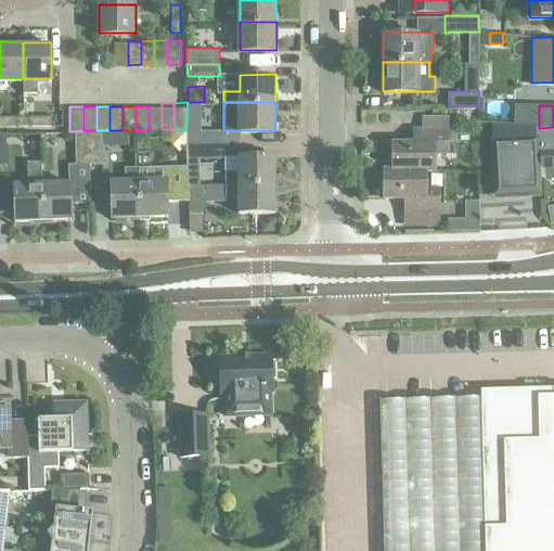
[(149,129),(149,130),(162,130),(162,129),(162,106),(149,106),(149,129)]
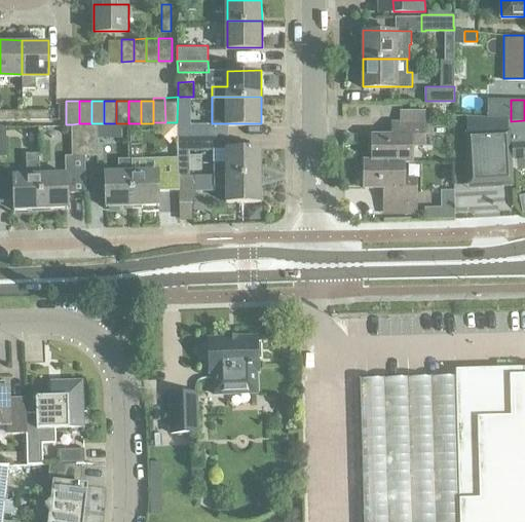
[(0,117),(22,118),(22,108),(0,108),(0,117)]
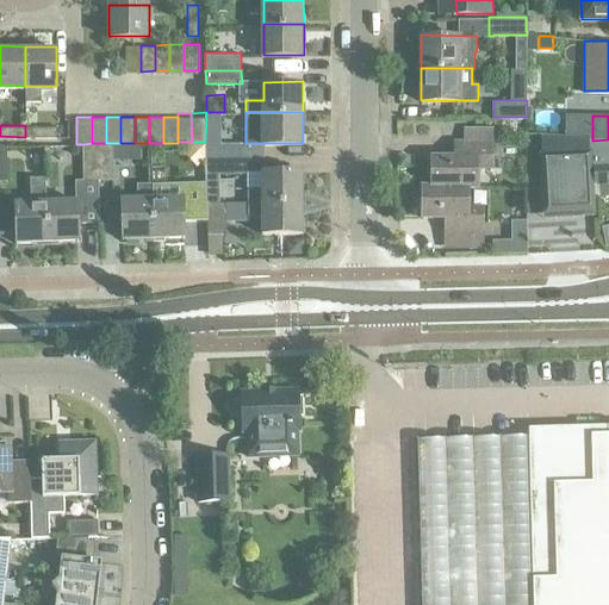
[(57,125),(25,125),(25,137),(57,137),(57,125)]
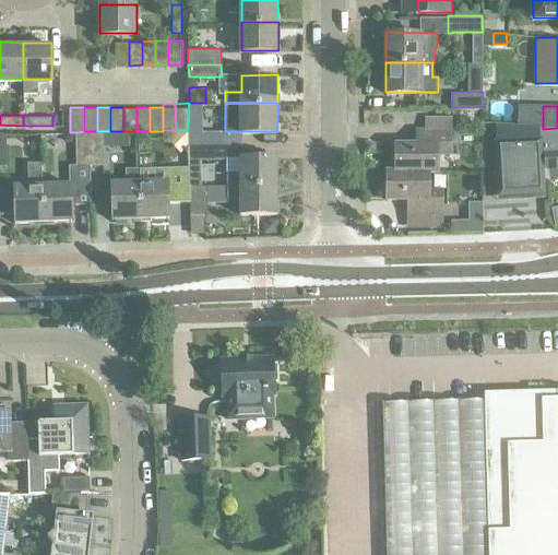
[(416,143),(395,144),(396,168),(396,169),(428,169),(438,169),(438,154),(440,154),(453,154),(453,127),(453,115),(437,115),(437,127),(425,127),(416,127),(416,140),(416,143)]
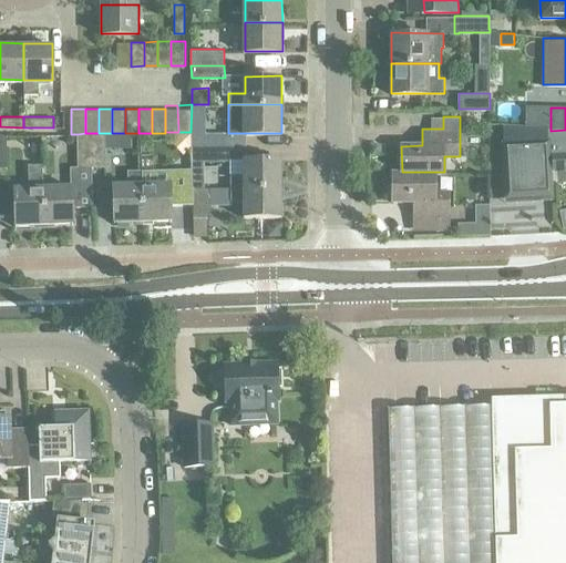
[(504,140),(502,140),(505,202),(554,200),(552,169),(552,152),(551,137),(551,131),(551,128),(504,130),(504,140)]
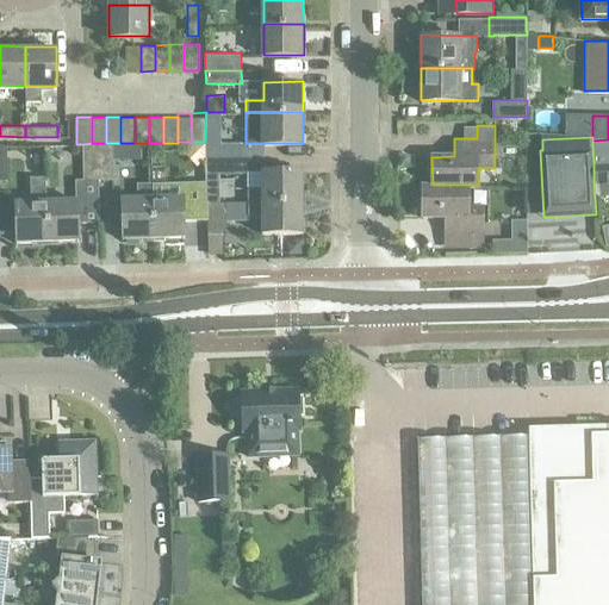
[(608,139),(592,141),(592,148),(594,163),(608,162),(608,139)]
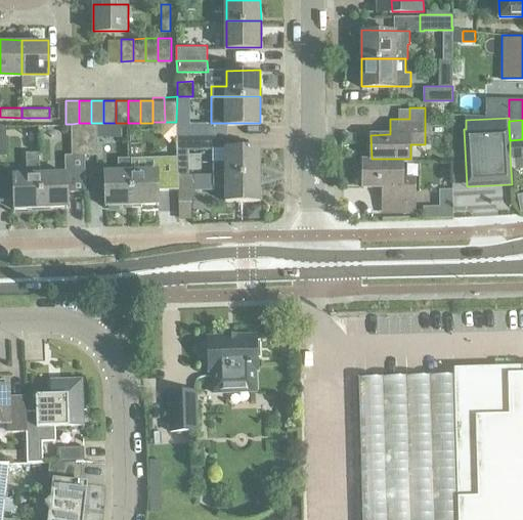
[(207,135),(207,122),(176,122),(177,135),(207,135)]
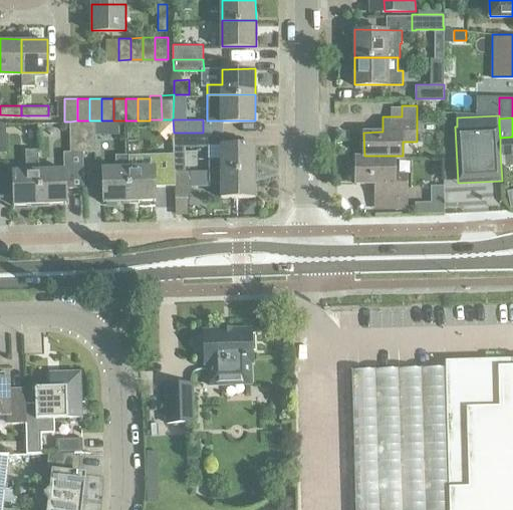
[(77,120),(70,121),(71,150),(71,151),(83,151),(83,120),(77,120)]
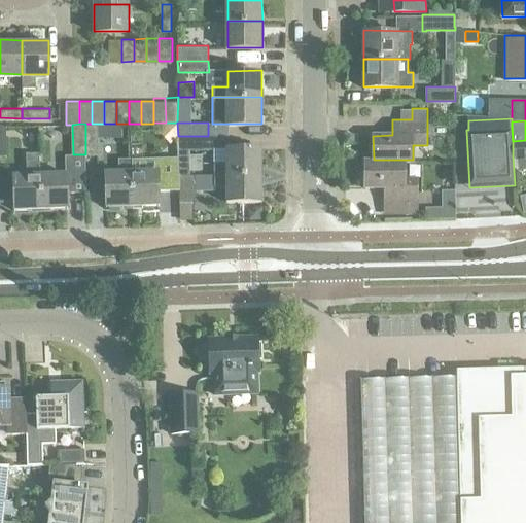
[(92,124),(85,124),(85,154),(99,154),(98,124),(92,124)]
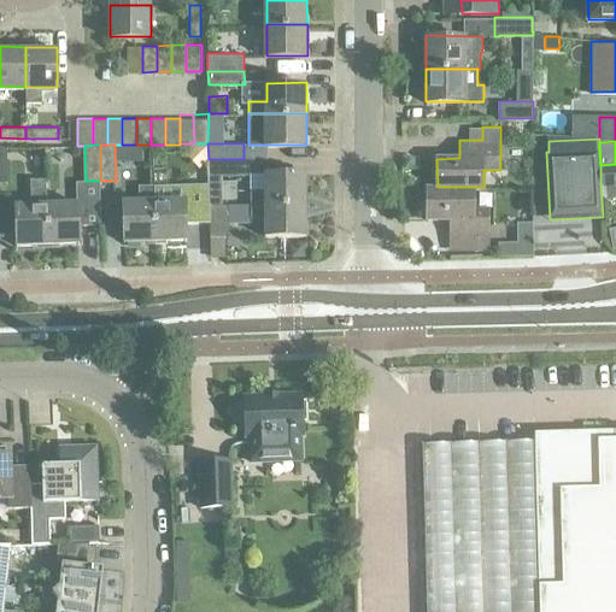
[(244,174),(244,159),(209,159),(210,174),(244,174)]
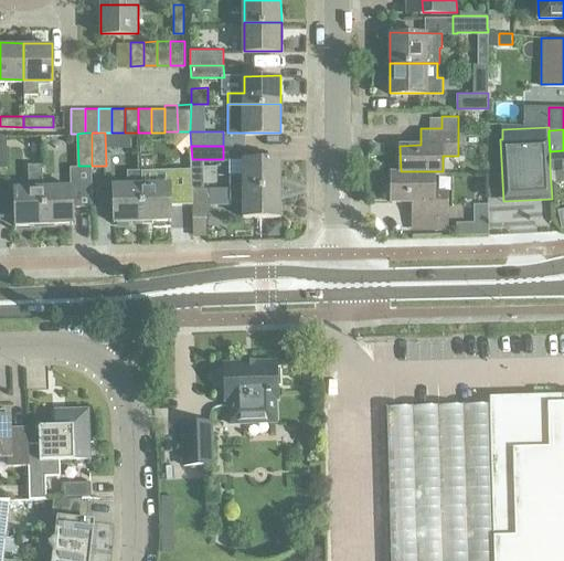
[(563,150),(550,151),(550,168),(563,167),(563,150)]
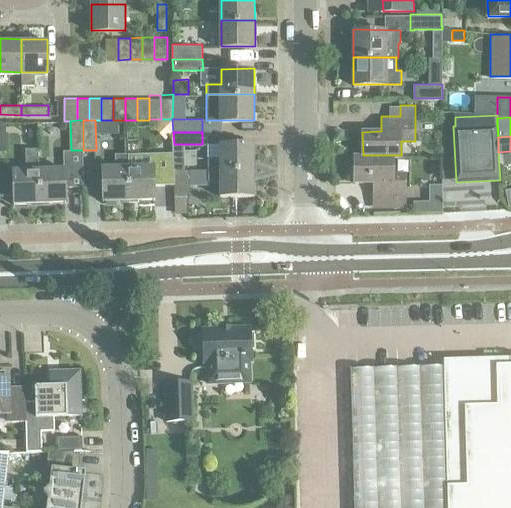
[(209,157),(208,169),(254,169),(254,143),(223,143),(220,143),(220,144),(220,148),(220,157),(209,157)]
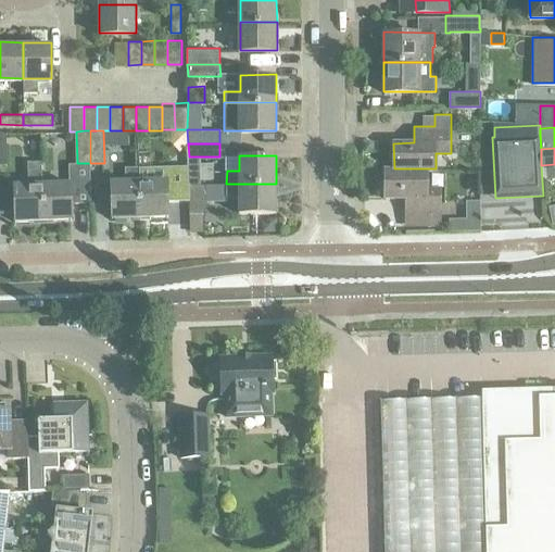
[(27,182),(14,183),(15,220),(33,218),(33,223),(45,223),(43,182),(42,160),(28,161),(29,182),(27,182)]
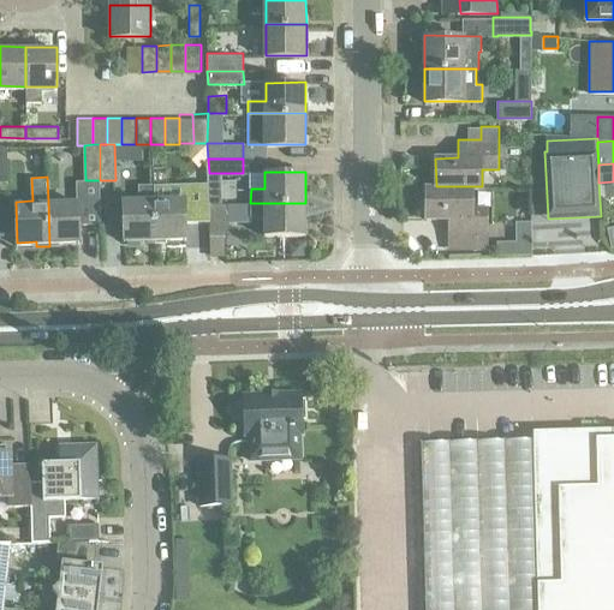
[(77,199),(48,201),(49,246),(60,245),(60,241),(79,240),(79,223),(101,222),(100,180),(85,180),(85,179),(77,180),(77,199)]
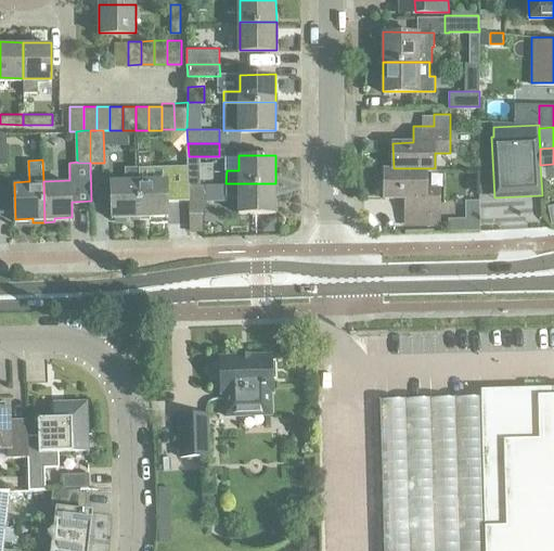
[(126,179),(111,179),(113,216),(140,215),(139,165),(126,166),(126,179)]
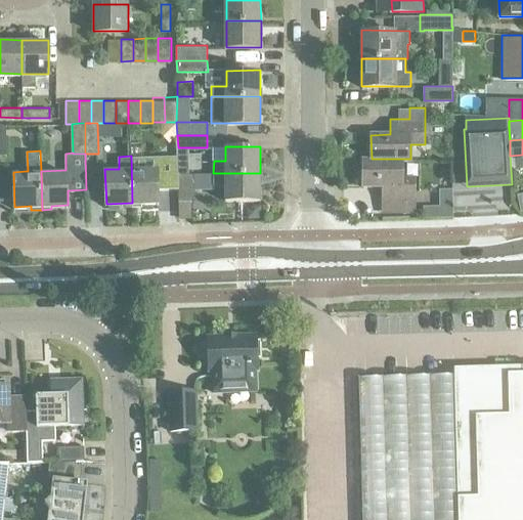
[(144,156),(131,156),(132,203),(137,203),(142,203),(160,202),(159,168),(144,168),(144,156)]
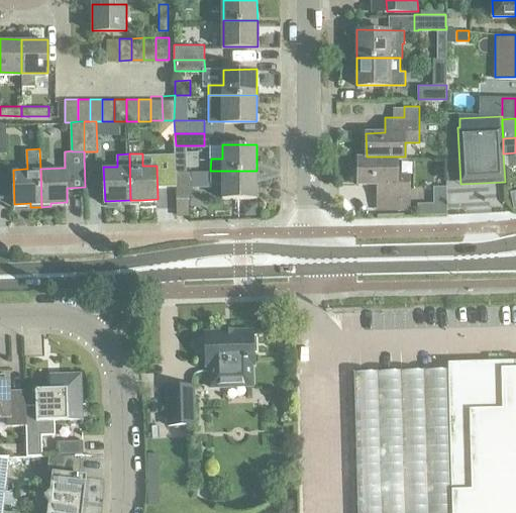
[(367,156),(357,157),(357,182),(377,182),(389,182),(389,201),(389,209),(410,209),(411,172),(399,172),(397,172),(396,157),(367,157),(367,156)]
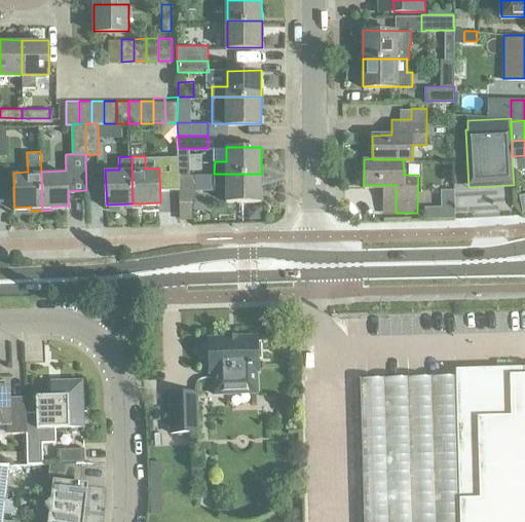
[(524,164),(514,164),(514,180),(524,180),(524,164)]
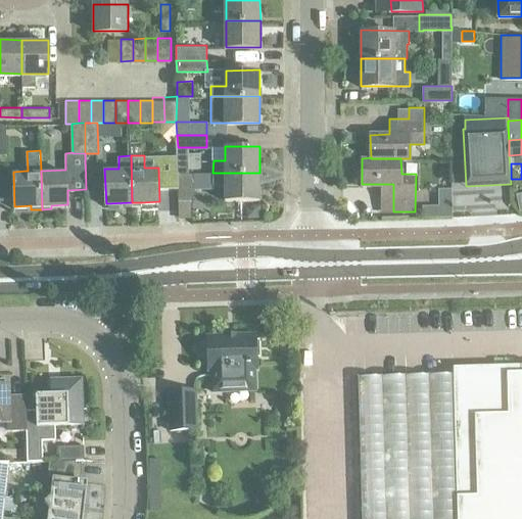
[(193,172),(178,172),(178,199),(193,199),(193,172)]
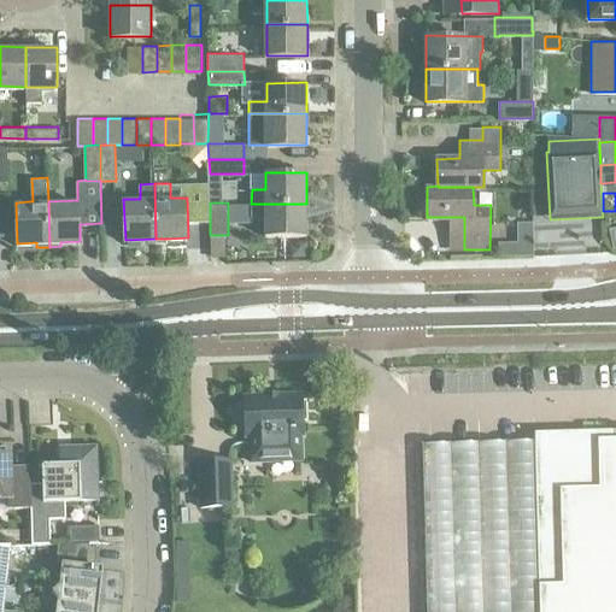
[(241,204),(241,218),(251,218),(265,218),(265,235),(306,235),(306,204),(251,204),(241,204)]
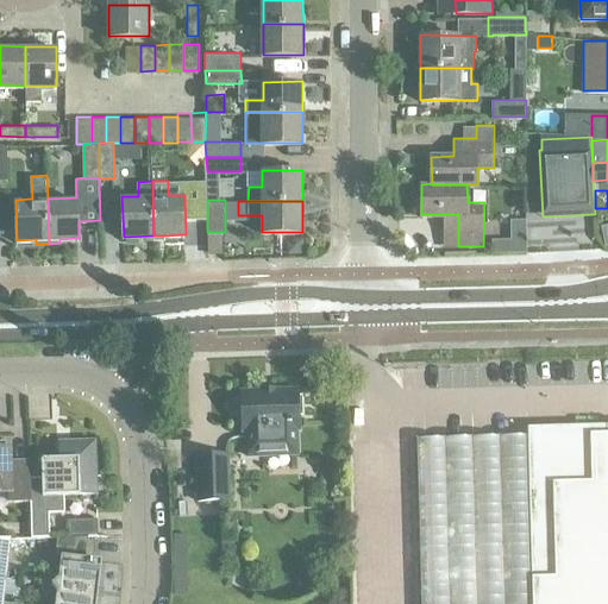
[(527,236),(519,236),(515,238),(516,250),(527,250),(527,236)]
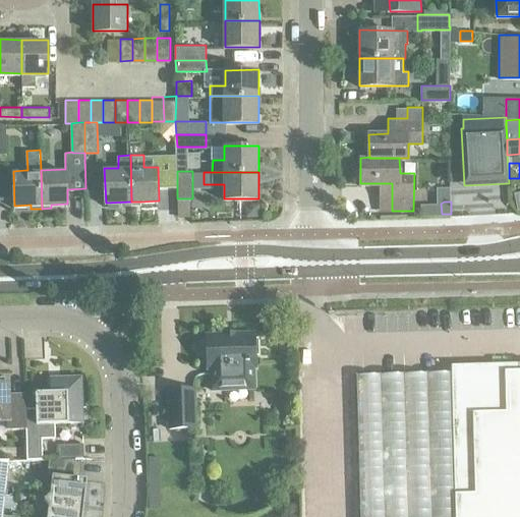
[(246,208),(246,216),(261,216),(261,203),(251,203),(246,208)]
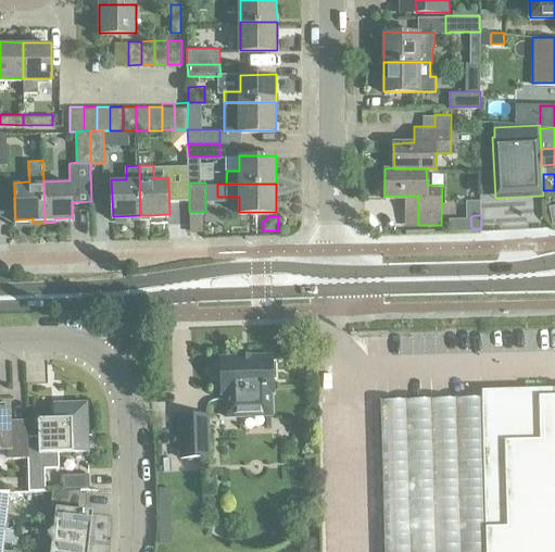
[(269,387),(273,387),(272,353),(219,354),(221,390),(237,389),(238,413),(270,412),(269,387)]
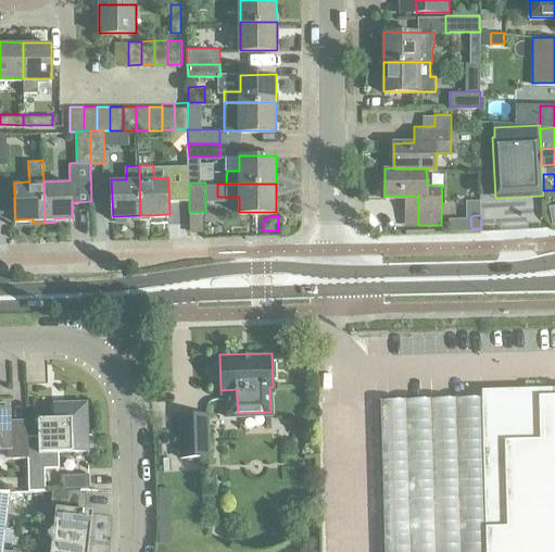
[(554,386),(481,388),(481,396),(482,440),(486,551),(554,551),(554,386)]
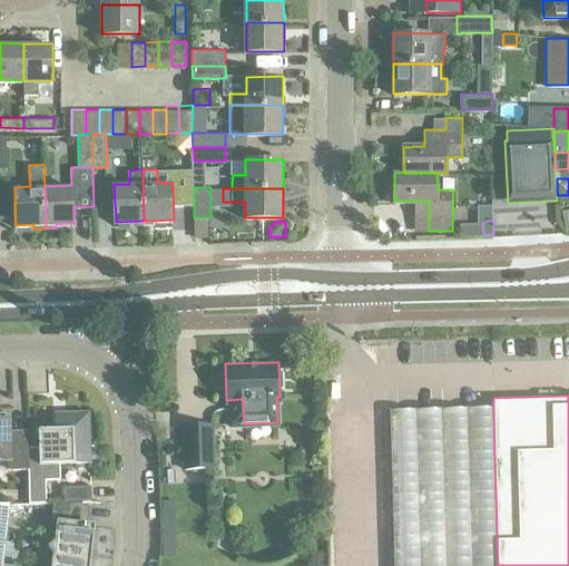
[(31,469),(30,469),(31,503),(47,503),(46,480),(61,479),(61,462),(90,461),(89,410),(65,411),(66,417),(55,417),(55,428),(39,428),(39,447),(31,447),(31,469)]
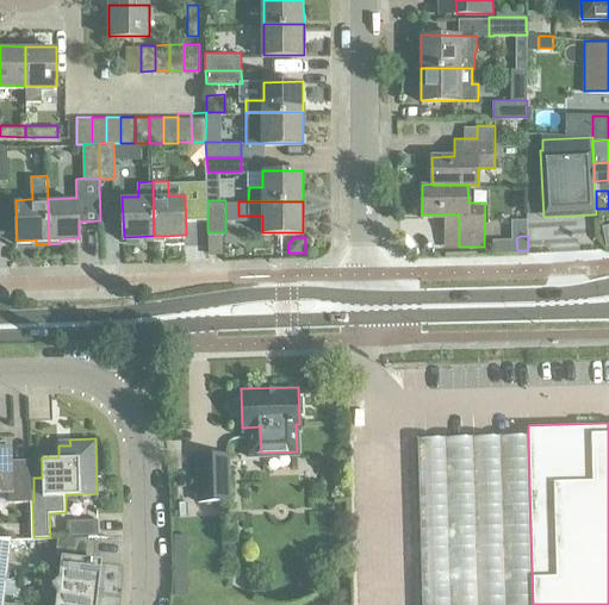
[(0,441),(0,491),(8,492),(11,492),(11,461),(10,447),(5,447),(5,441),(0,441)]
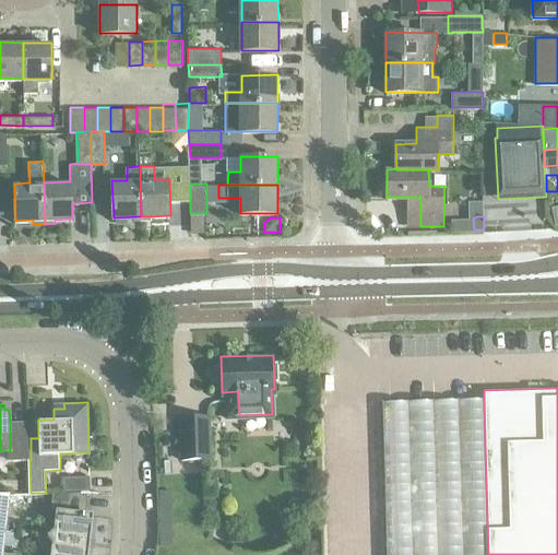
[(179,460),(185,459),(213,459),(211,414),(178,415),(179,460)]
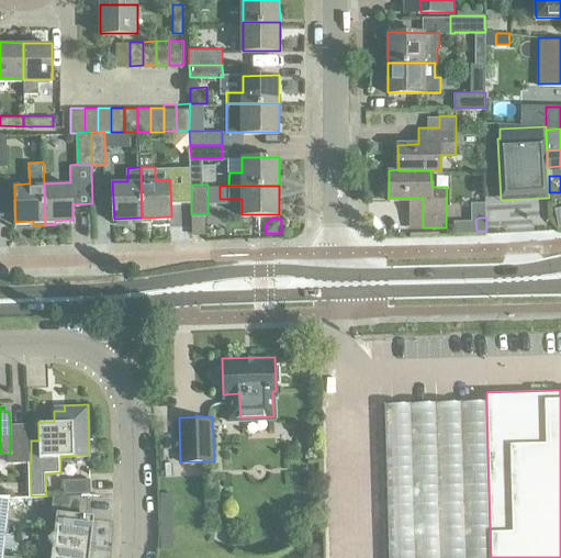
[(10,425),(10,454),(8,454),(8,462),(30,462),(31,462),(31,441),(27,441),(27,424),(10,425)]
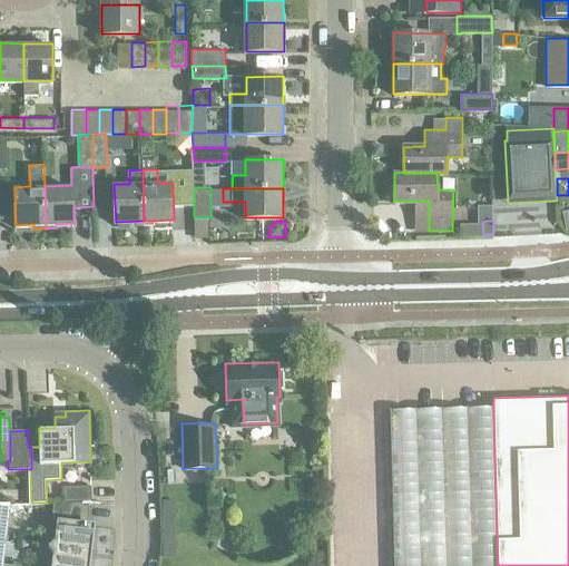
[(90,485),(66,486),(66,501),(90,500),(90,485)]
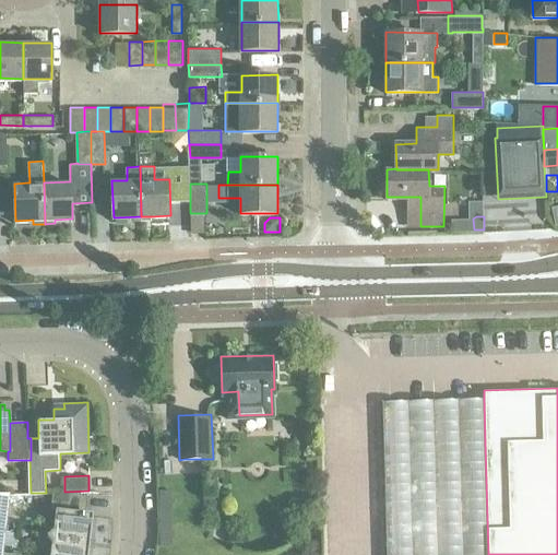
[(0,492),(0,554),(2,554),(10,493),(3,493),(0,492)]
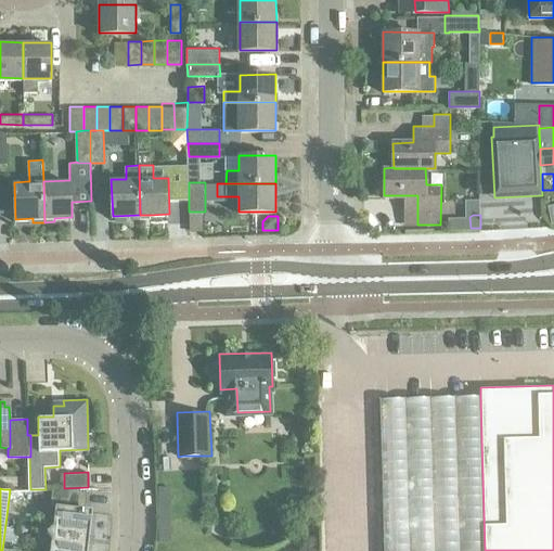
[(56,505),(55,514),(50,550),(87,550),(91,509),(56,505)]
